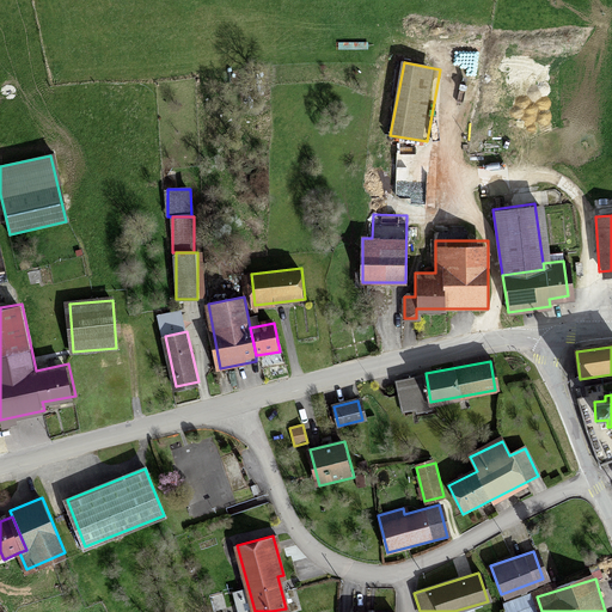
[(534,611),(528,595),(503,605),(503,611),(534,611)]
